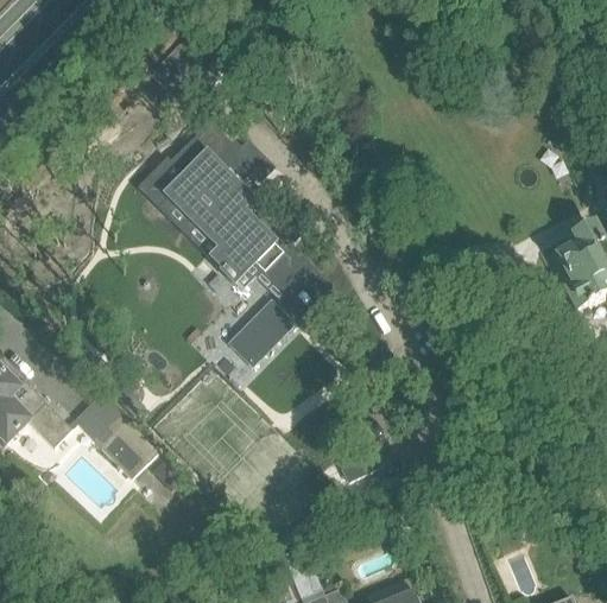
[(333,292),(255,209),(235,189),(252,171),(235,154),(240,151),(213,124),(171,166),(166,162),(140,189),(234,281),(252,265),(284,297),(280,300),(298,318),(320,297),(324,302),(333,292)]
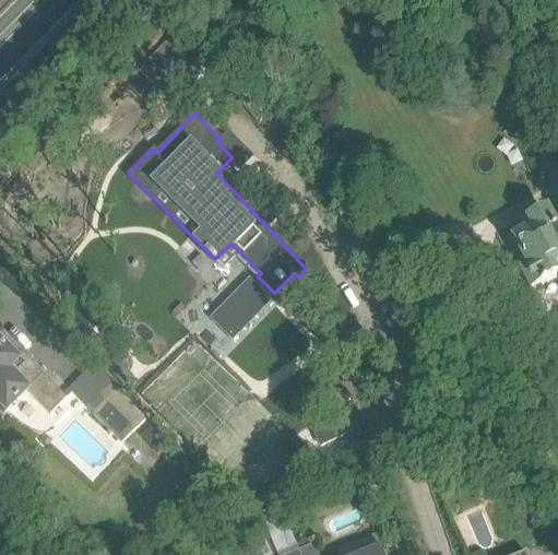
[(557,227),(557,226),(557,211),(551,209),(549,211),(547,208),(525,219),(530,227),(511,236),(525,264),(519,268),(529,288),(557,274),(557,227)]
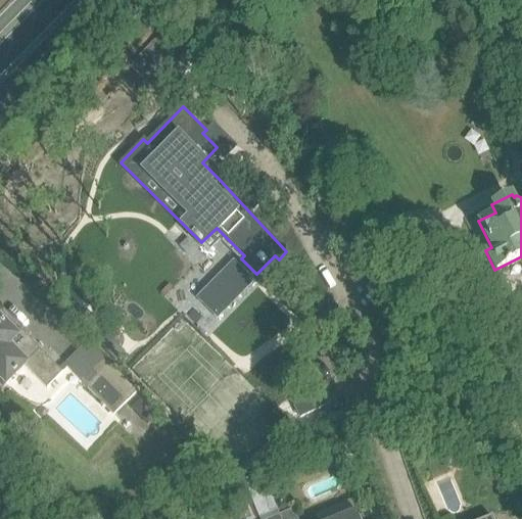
[(232,261),(197,296),(217,315),(251,280),(232,261)]
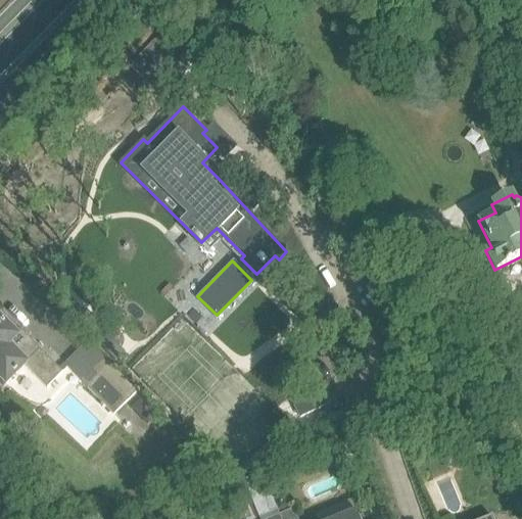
[(0,377),(5,383),(25,364),(47,385),(62,370),(20,329),(16,333),(0,317),(0,377)]
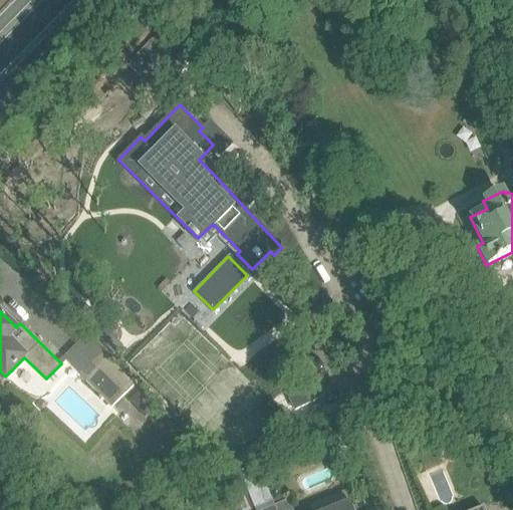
[(104,327),(96,335),(112,352),(121,344),(104,327)]
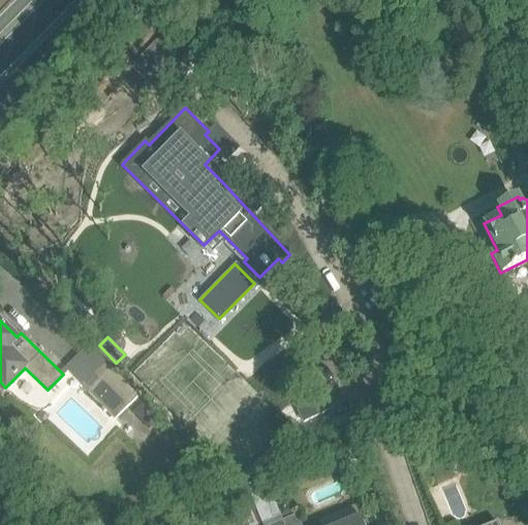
[(111,367),(88,389),(115,415),(137,394),(111,367)]
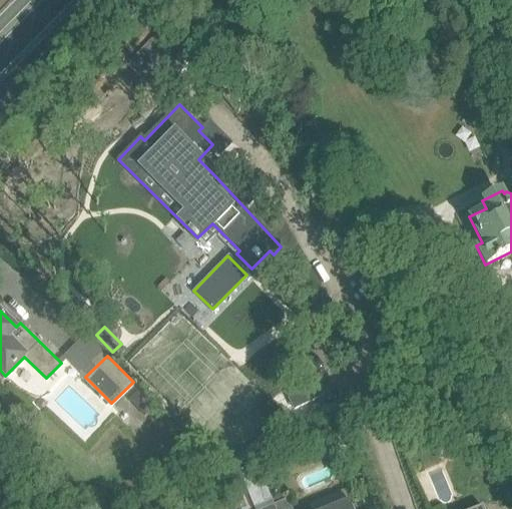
[(315,377),(286,391),(293,408),(323,394),(315,377)]
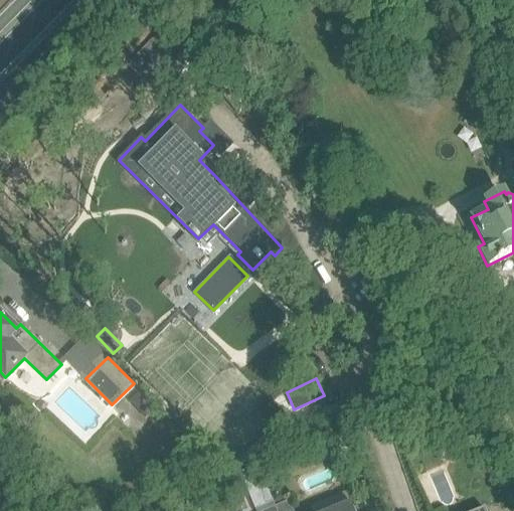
[(273,500),(270,491),(259,464),(240,471),(254,508),(260,505),(262,510),(278,510),(275,504),(273,500)]
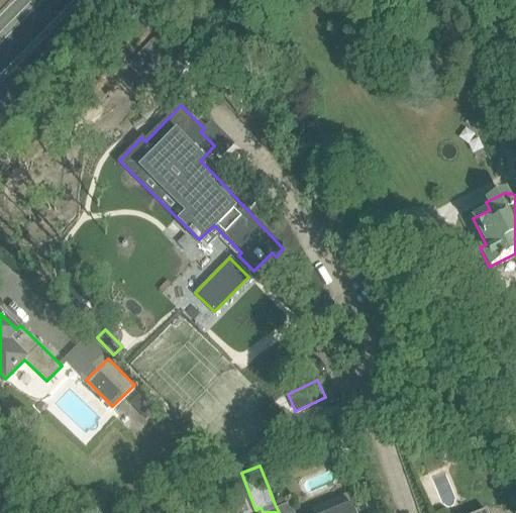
[(328,512),(295,512),(291,501),(293,501),(287,487),(271,493),(274,502),(276,506),(279,512),(355,512),(351,504),(328,512)]
